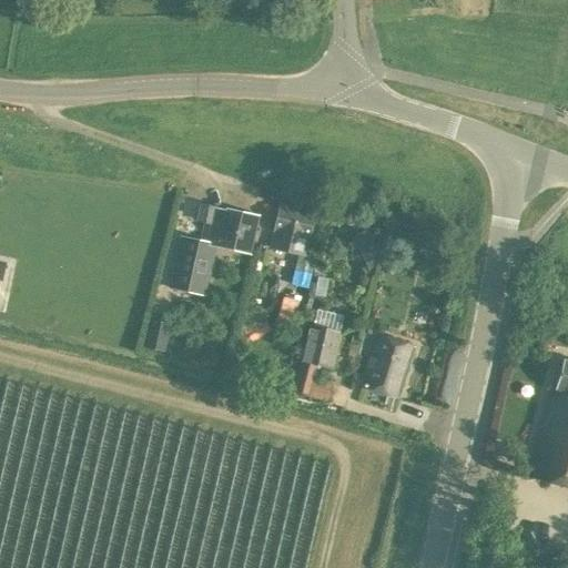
[(300,255),(302,241),(307,242),(314,212),(281,204),(271,249),(300,255)]
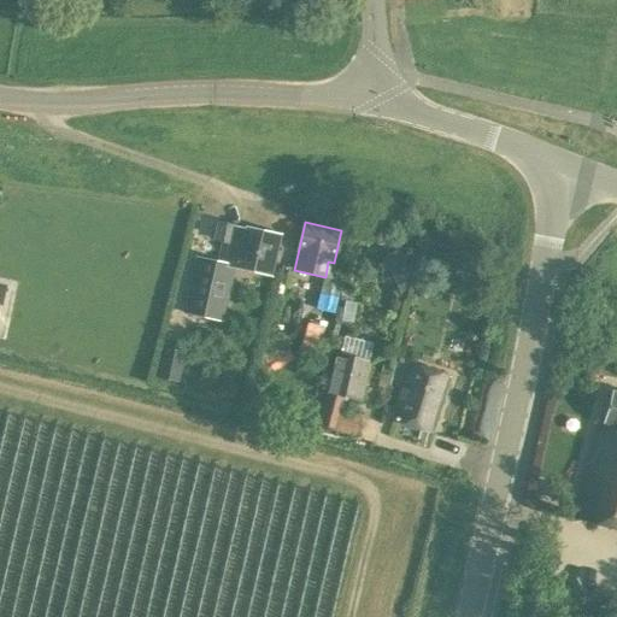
[(221,322),(231,268),(271,276),(280,236),(218,224),(215,240),(223,242),(218,265),(197,260),(187,315),(221,322)]
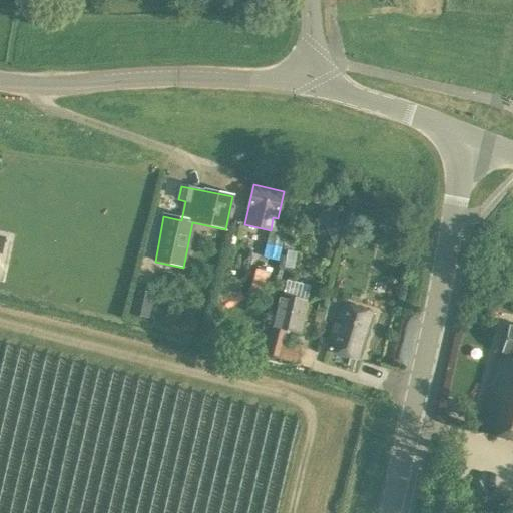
[(377,211),(359,209),(357,229),(375,231),(377,211)]
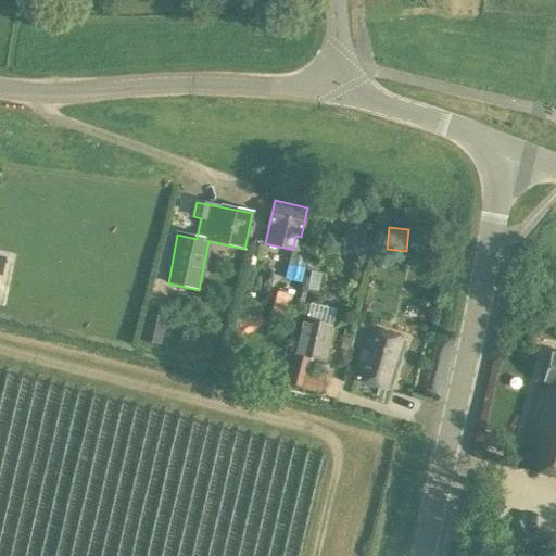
[(306,252),(293,250),(291,249),(285,278),(300,281),(306,252)]
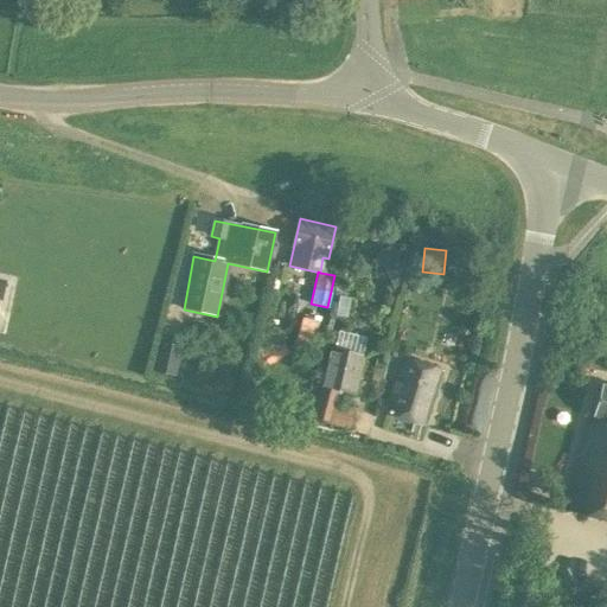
[(163,345),(155,375),(173,378),(179,349),(163,345)]
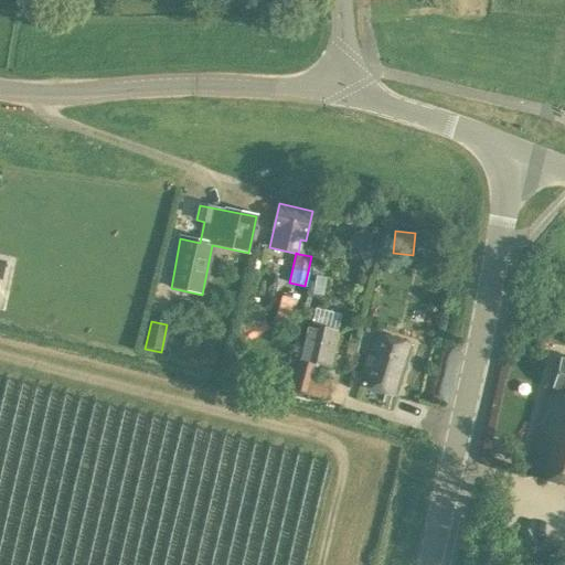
[(328,402),(333,382),(313,376),(317,365),(331,368),(340,331),(308,323),(300,360),(294,356),(286,387),(328,402)]
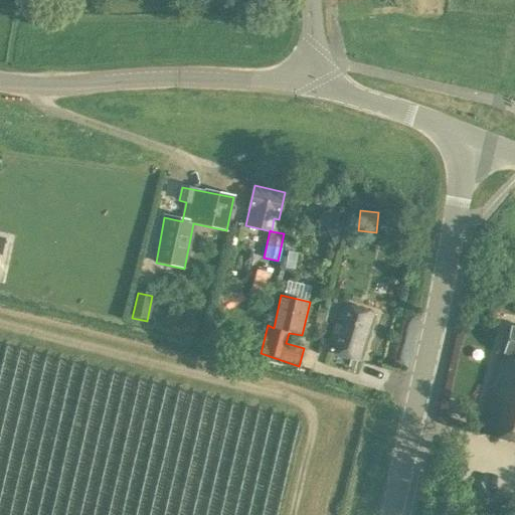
[(361,361),(375,316),(343,306),(330,352),(361,361)]
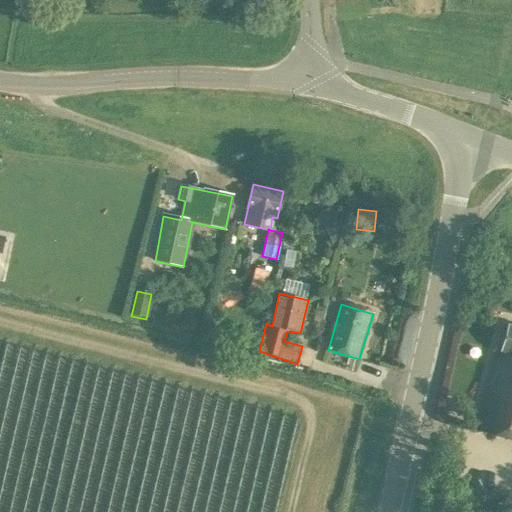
[(511,325),(508,325),(500,352),(499,353),(477,429),(511,438),(511,325)]
